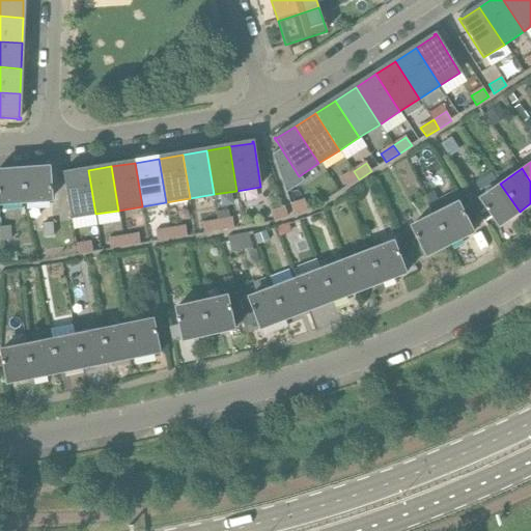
[(26,204),(52,202),(50,171),(50,169),(48,169),(23,171),(26,204)]
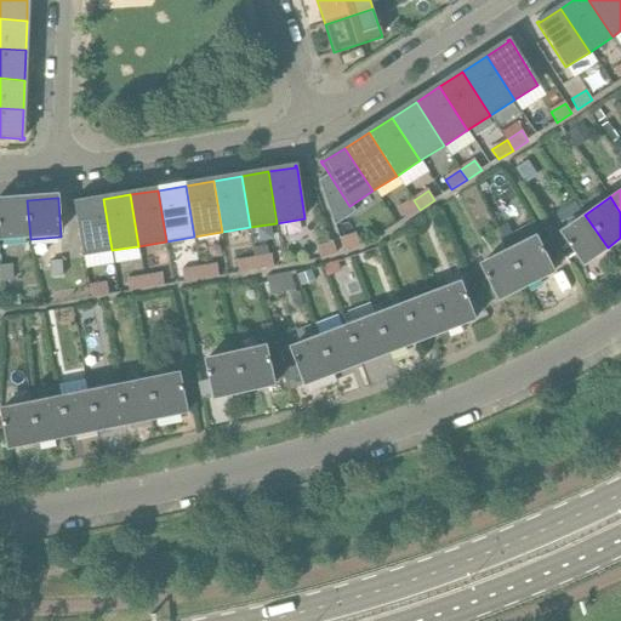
[(84,255),(112,250),(103,199),(77,204),(77,201),(74,201),(75,206),(84,255)]
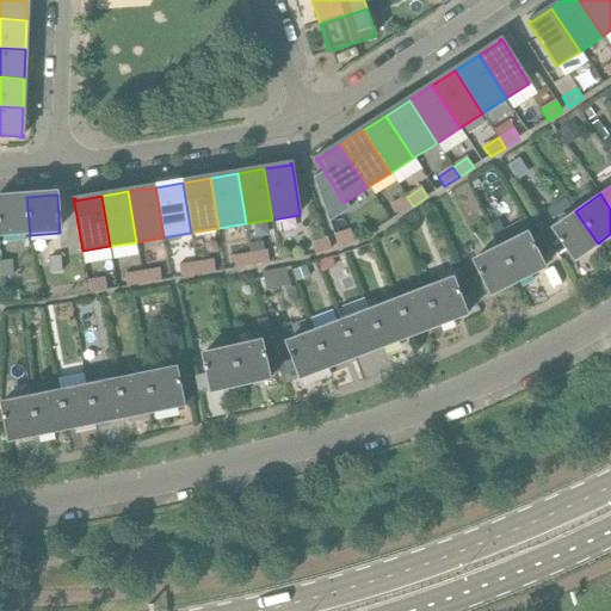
[(0,236),(30,235),(26,197),(0,198),(0,236)]
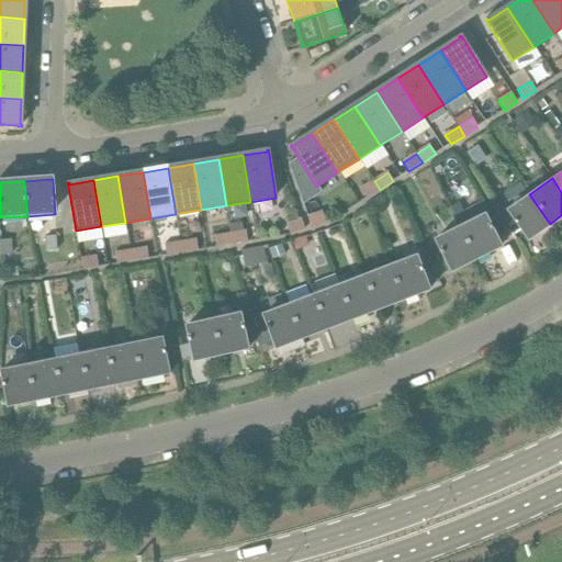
[(367,199),(380,190),(374,181),(360,190),(367,199)]
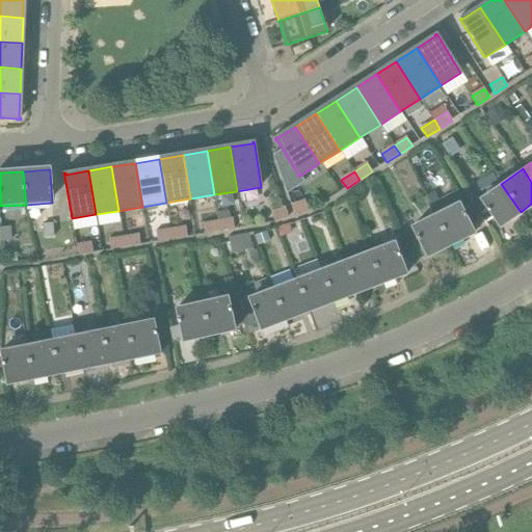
[(500,225),(521,212),(501,184),(480,198),(498,224),(498,225),(500,229),(501,228),(500,225)]
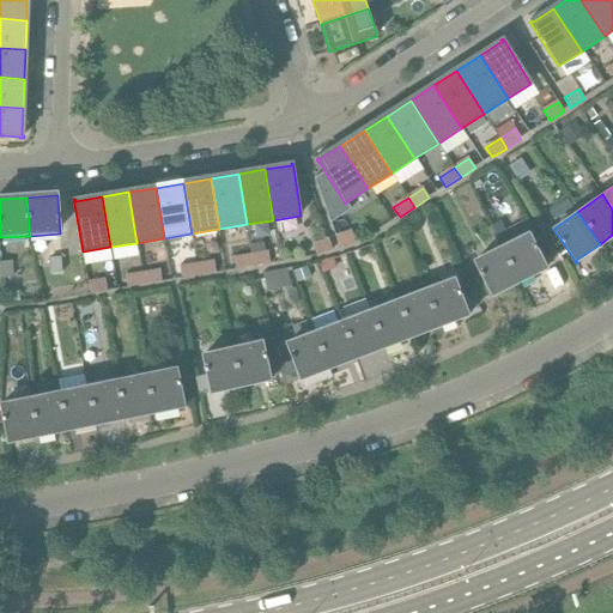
[(340,249),(356,243),(352,231),(335,237),(340,249)]
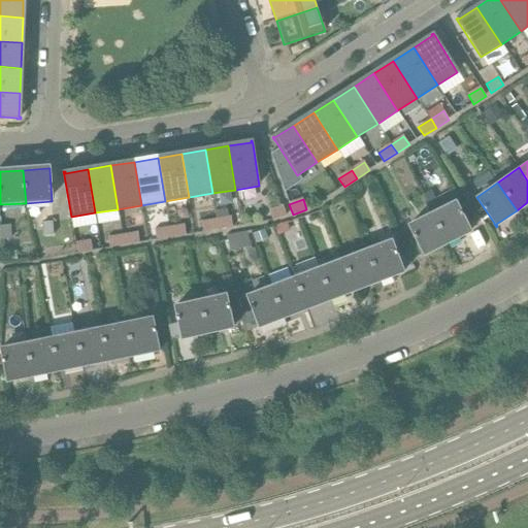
[(431,212),(447,242),(468,231),(469,233),(471,232),(469,229),(455,200),(431,212)]
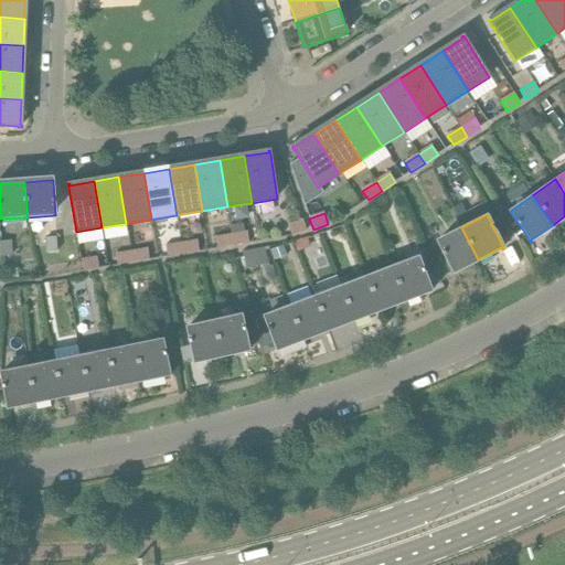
[(291,236),(307,231),(304,221),(288,226),(291,236)]
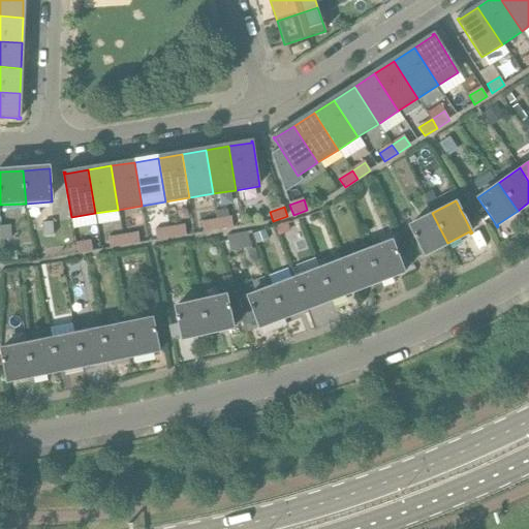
[(425,254),(447,243),(432,213),(408,225),(423,253),(424,257),(426,256),(425,254)]
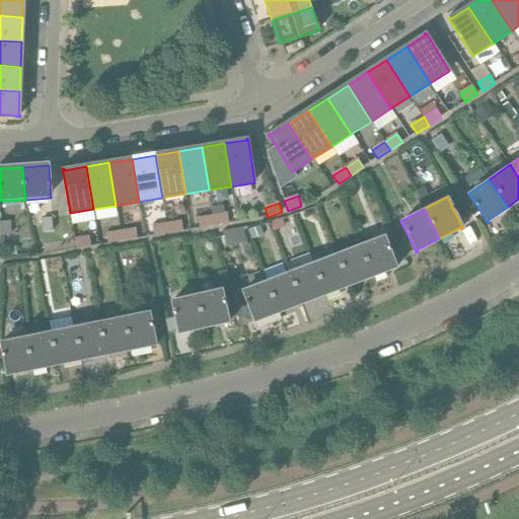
[(214,226),(229,224),(227,214),(213,216),(214,226)]
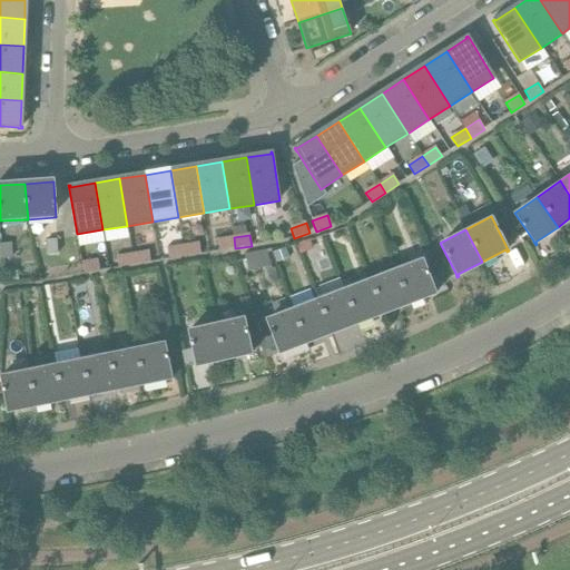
[(219,252),(235,248),(234,237),(217,241),(219,252)]
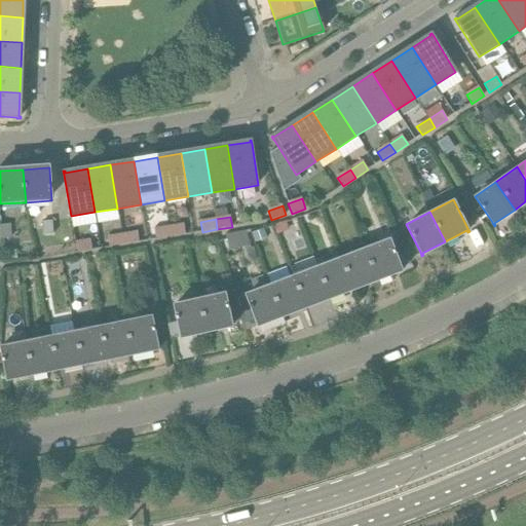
[(43,235),(53,235),(52,222),(43,222),(43,235)]
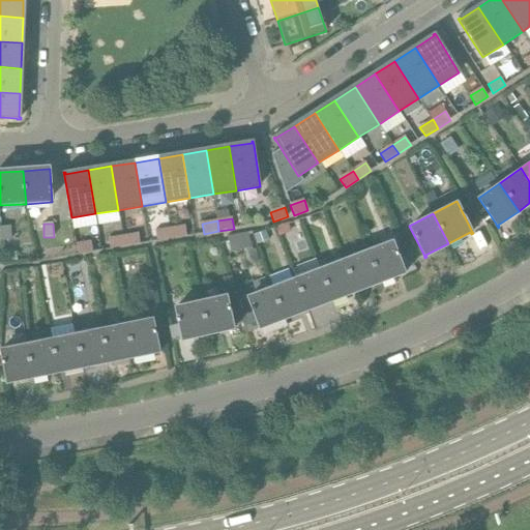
[(1,241),(18,239),(17,226),(0,227),(1,241)]
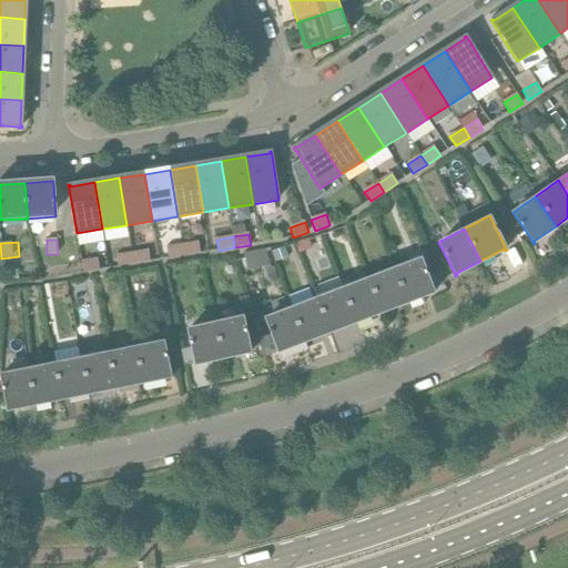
[(184,256),(201,253),(199,243),(183,245),(184,256)]
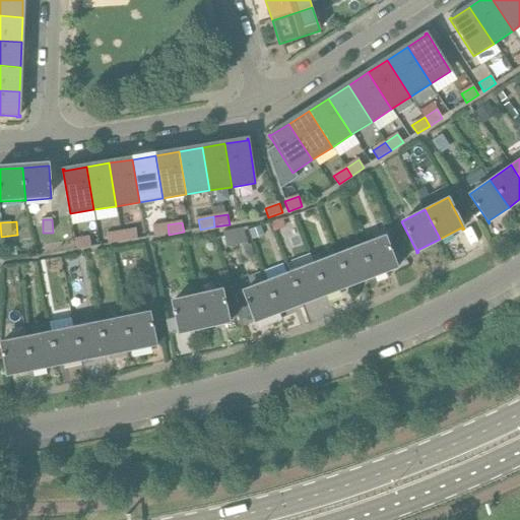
[(154,237),(169,235),(168,224),(152,226),(154,237)]
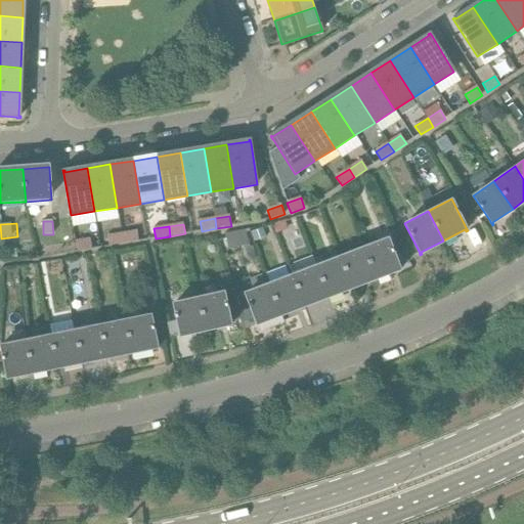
[(250,245),(246,230),(226,236),(229,251),(250,245)]
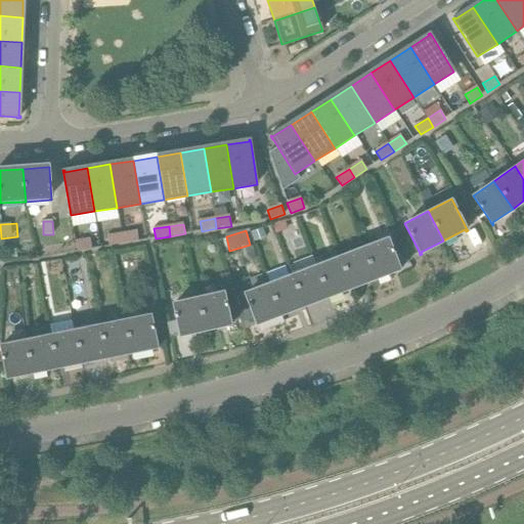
[(124,244),(138,242),(137,231),(122,234),(124,244)]
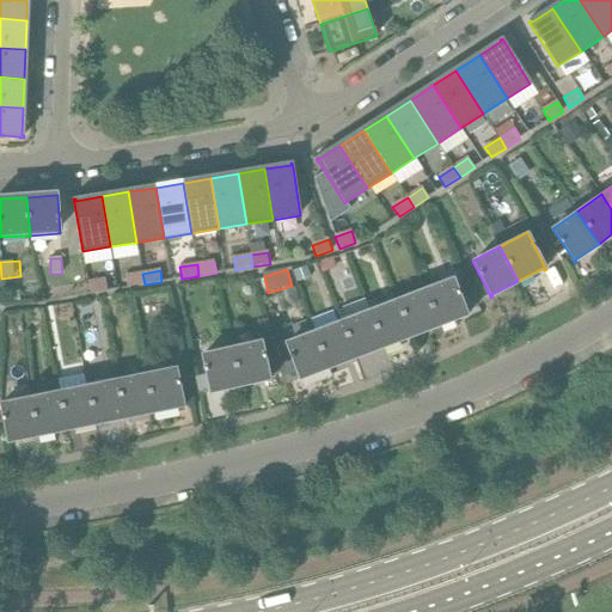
[(128,288),(145,285),(142,274),(126,276),(128,288)]
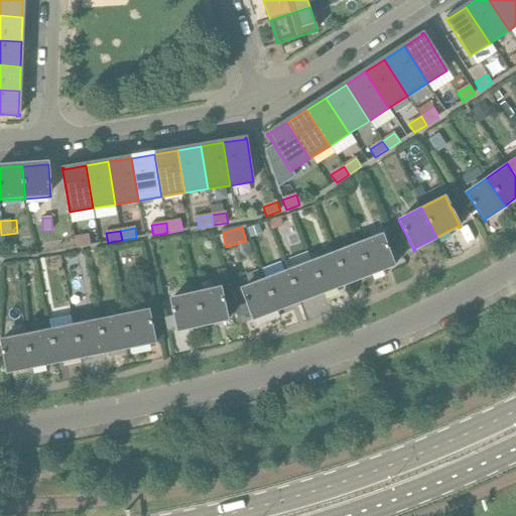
[(358,244),(370,274),(392,265),(393,267),(395,266),(393,263),(382,234),(358,244)]
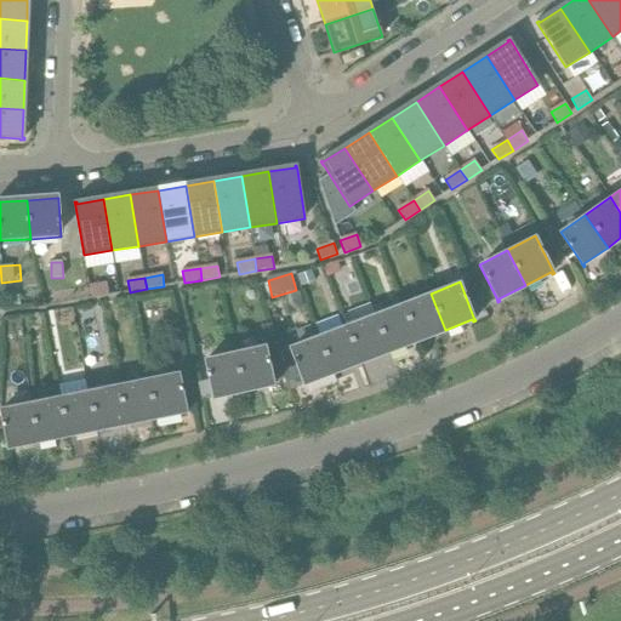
[(92,298),(109,296),(107,284),(90,286),(92,298)]
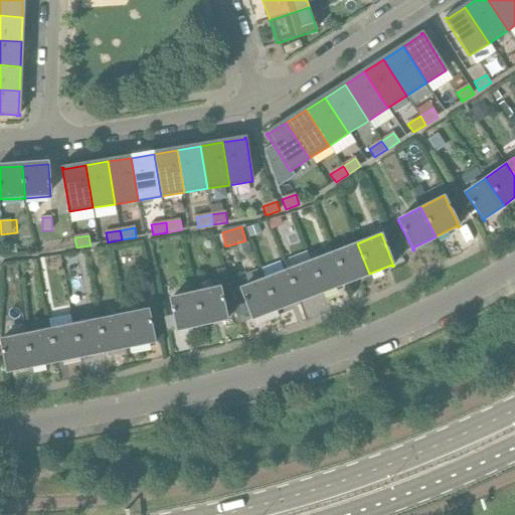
[(346,283),(369,274),(357,243),(334,251),(346,283)]
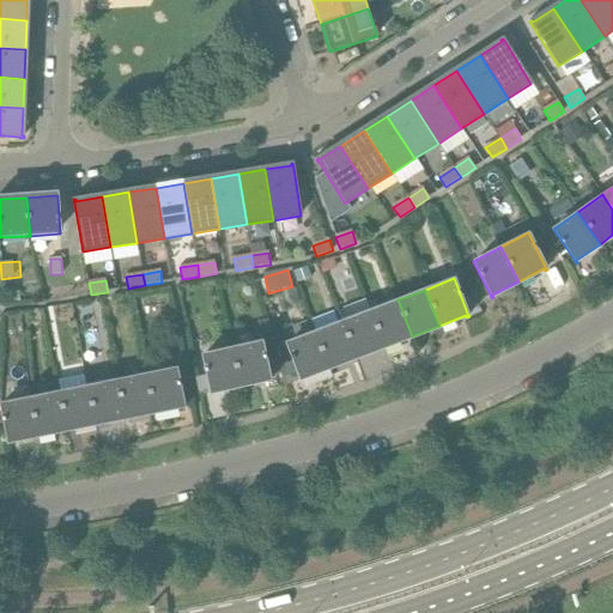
[(384,347),(412,337),(398,299),(371,310),(384,347)]
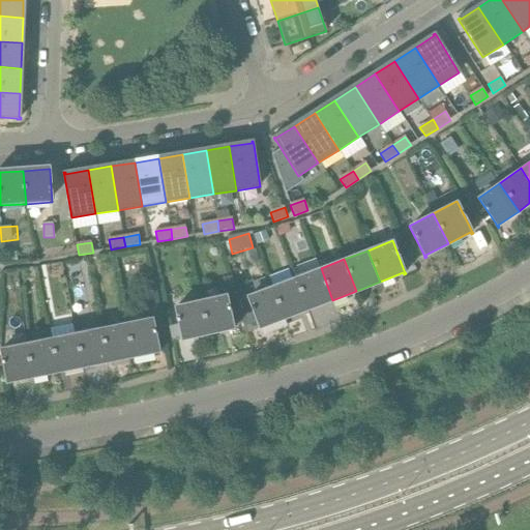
[(308,310),(332,300),(321,268),(296,277),(308,310)]
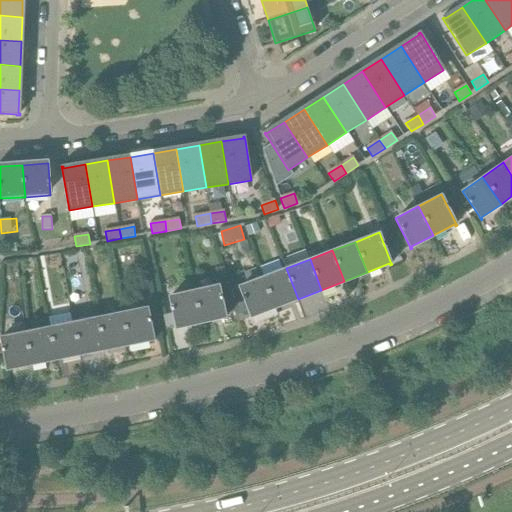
[(275,307),(298,299),(286,268),(263,277),(275,307)]
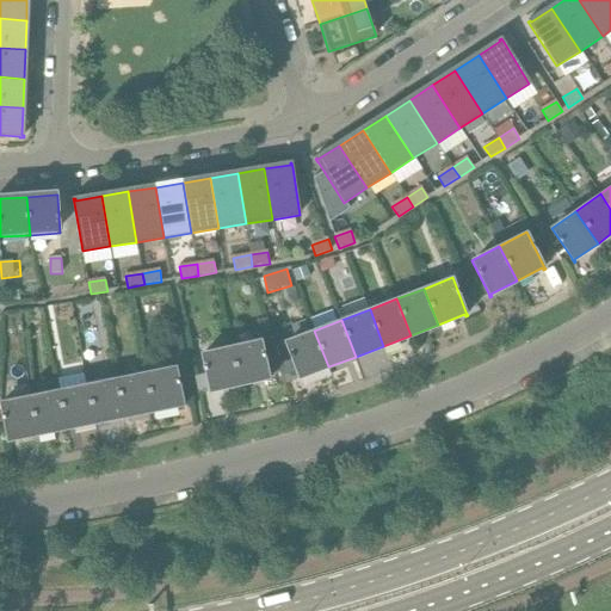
[(301,377),(328,366),(314,331),(285,341),(298,376),(297,376),(300,381),(301,380),(301,377)]
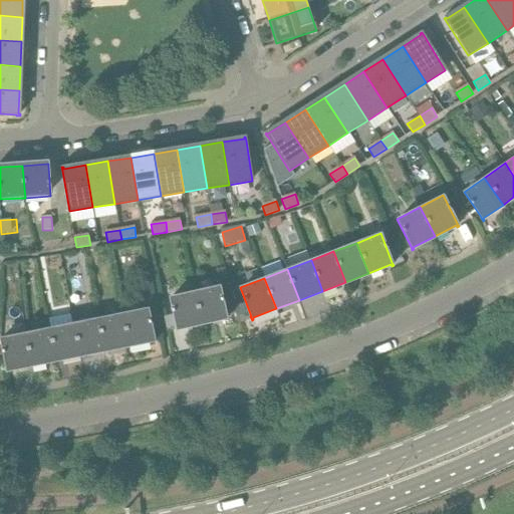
[(195,291),(202,324),(225,318),(226,320),(227,320),(227,316),(226,316),(220,286),(195,291)]
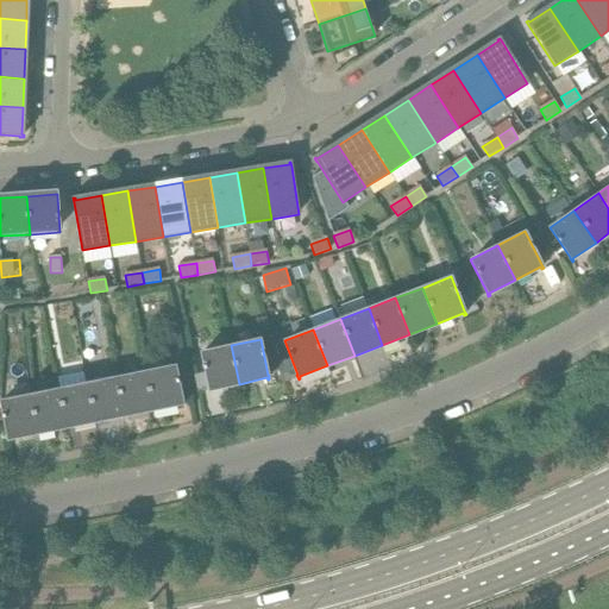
[(211,390),(239,384),(231,345),(201,352),(208,388),(209,393),(211,391),(211,390)]
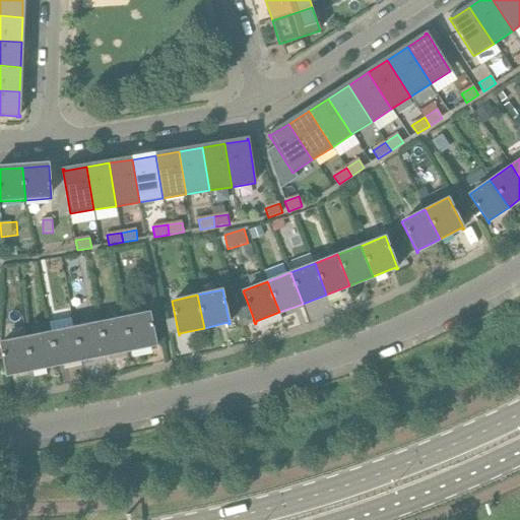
[(125,317),(131,350),(154,345),(155,347),(157,346),(156,343),(155,343),(149,312),(125,317)]
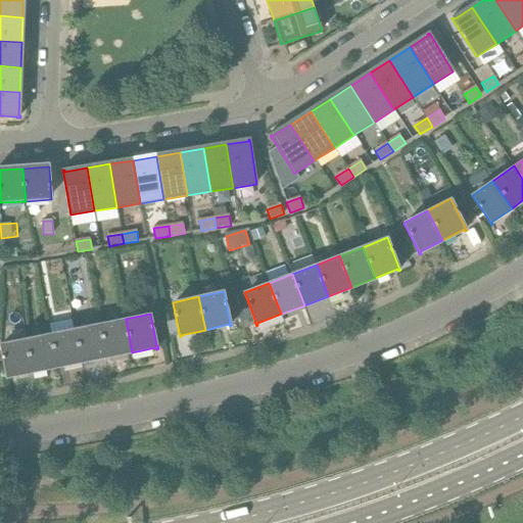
[(107,357),(132,352),(126,319),(100,324),(107,357)]
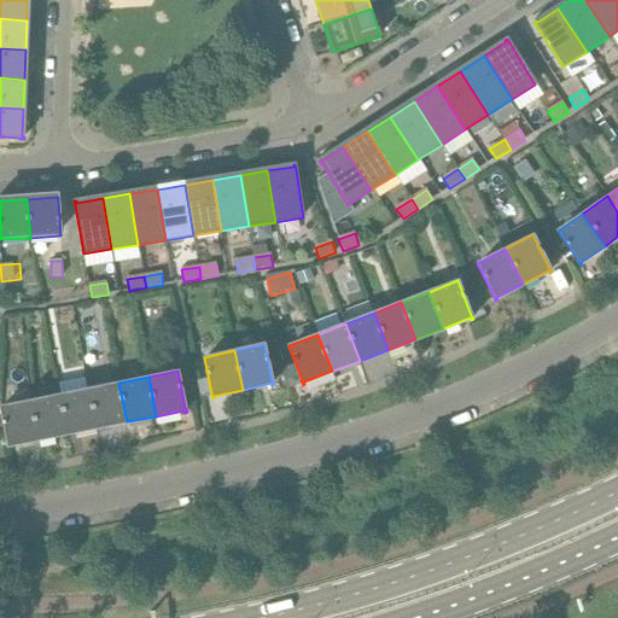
[(97,429),(127,421),(118,383),(88,389),(97,429)]
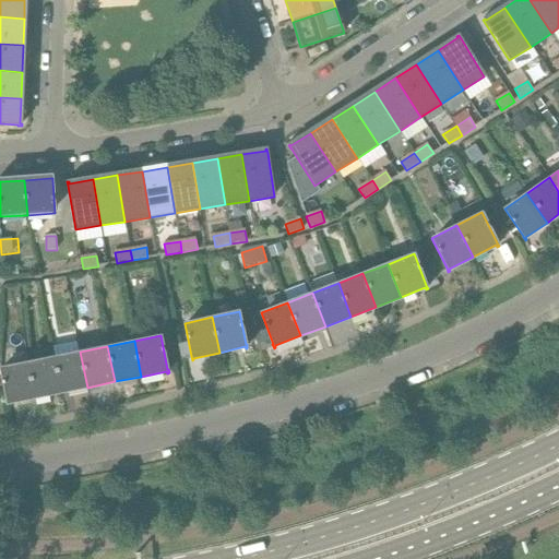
[(60,392),(52,357),(51,348),(33,353),(34,361),(28,363),(35,397),(60,392)]
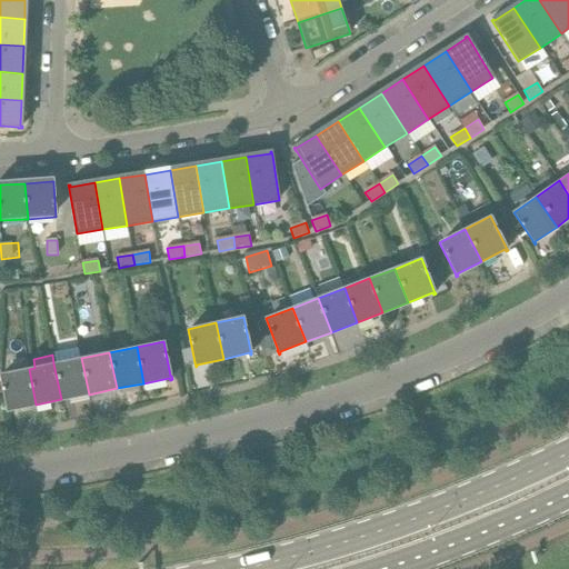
[(61,399),(89,395),(81,358),(53,363),(61,399)]
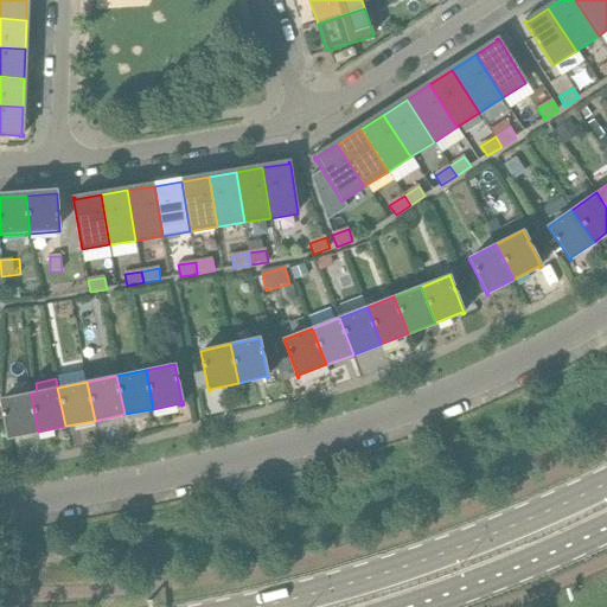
[(10,438),(38,432),(31,394),(0,400),(7,435),(7,436),(7,440),(10,440),(10,438)]
